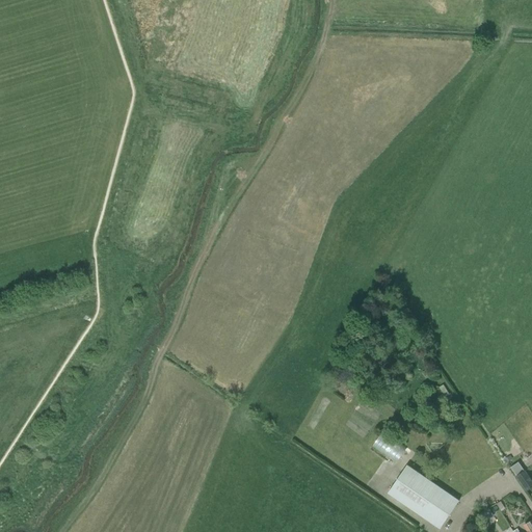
[(426,370),(422,373),(426,378),(430,375),(426,370)]
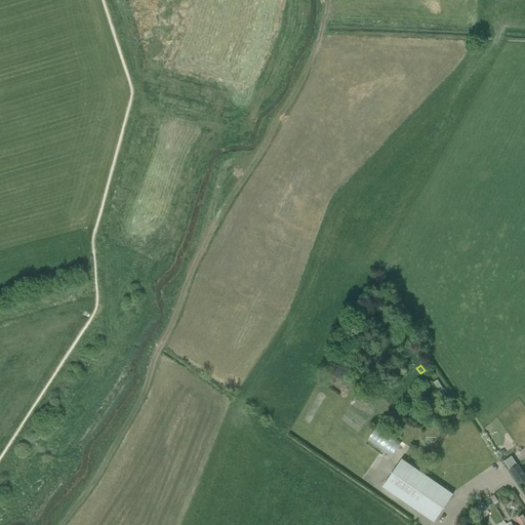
[(392,457),(401,443),(377,428),(368,442),(392,457)]
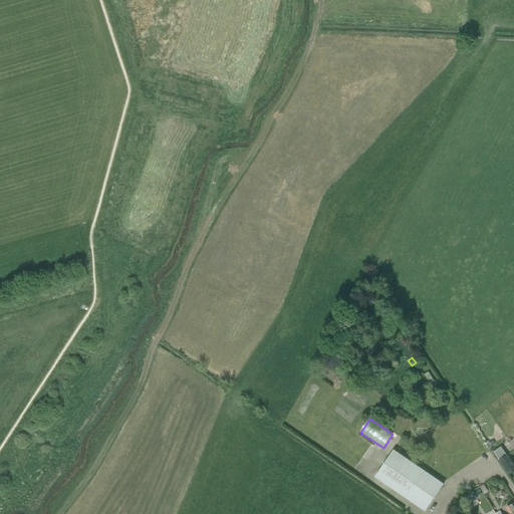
[(496,450),(501,458),(509,454),(504,446),(496,450)]
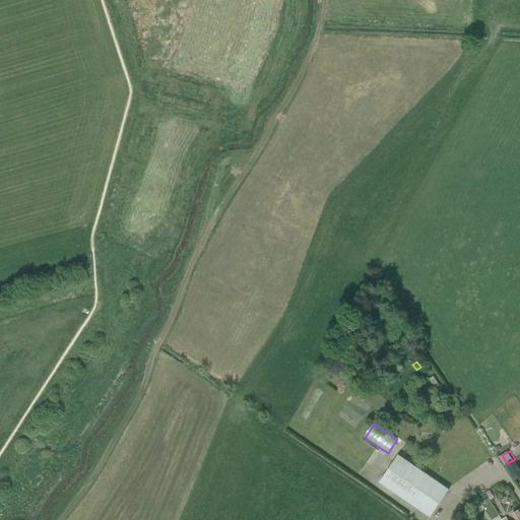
[(394,461),(379,483),(430,518),(445,496),(448,491),(397,455),(394,461)]
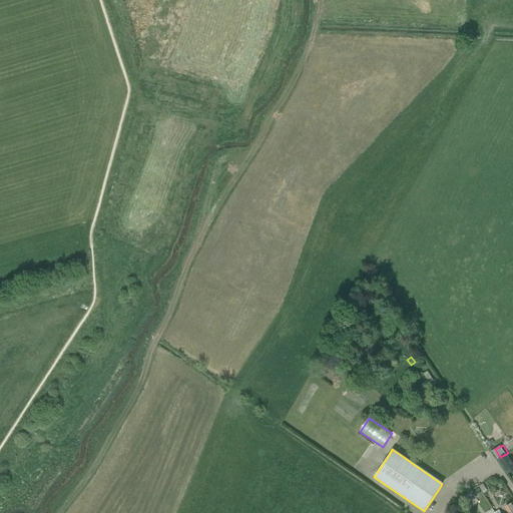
[(512,470),(512,465),(506,454),(498,460),(507,475),(512,470)]
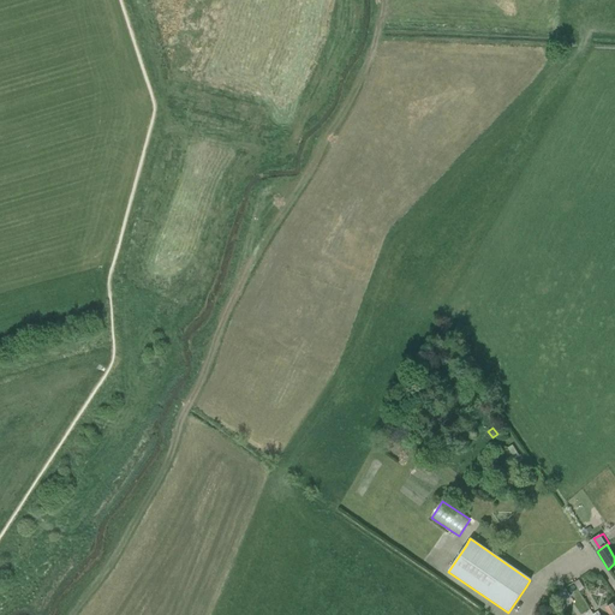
[(571,597),(565,589),(554,596),(560,604),(571,597)]
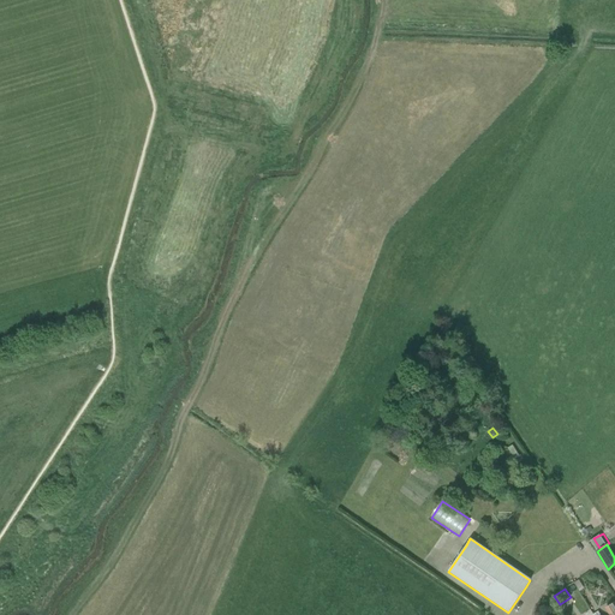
All buildings are outlined.
